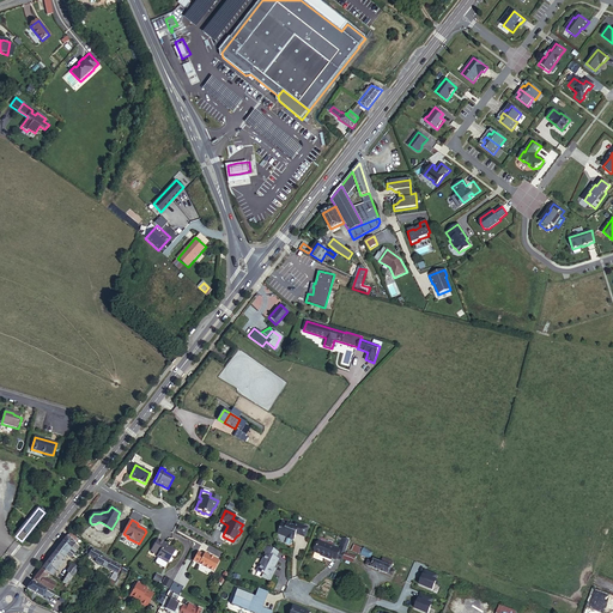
[(289,525),(284,522),(279,534),(289,538),(287,539),(293,541),(297,534),(305,536),(309,528),(299,525),(299,526),(296,525),(295,526),(289,523),(289,525)]
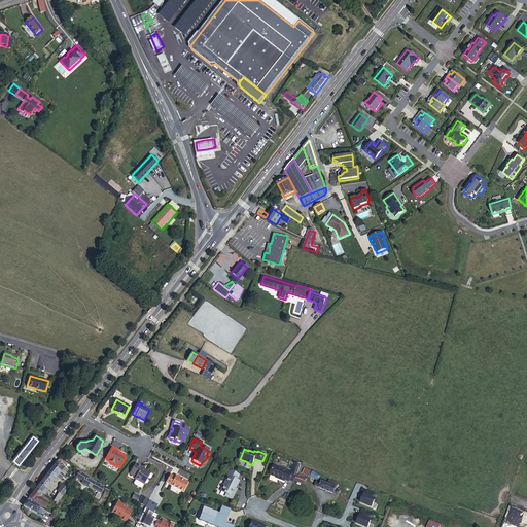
[(64,467),(57,462),(54,467),(65,476),(68,470),(64,467)]
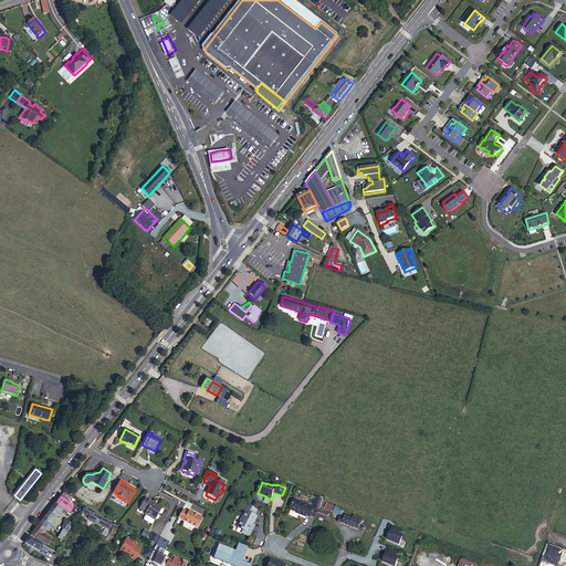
[(150,525),(154,521),(160,510),(155,506),(155,507),(153,505),(153,504),(145,499),(138,510),(145,514),(144,515),(145,516),(143,520),(143,521),(149,525),(150,525)]
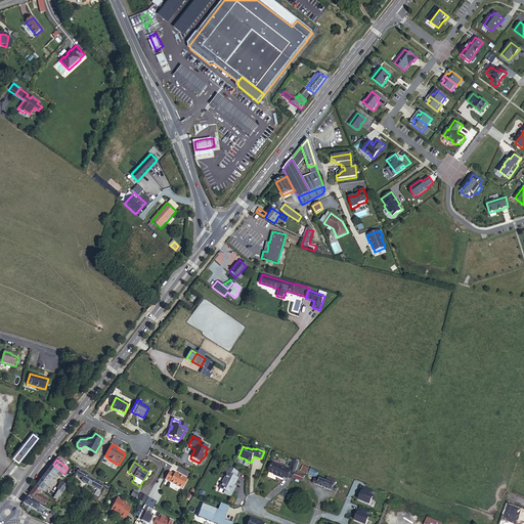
[(291,471),(273,464),(269,473),(276,476),(284,479),(284,477),(288,479),(291,471)]
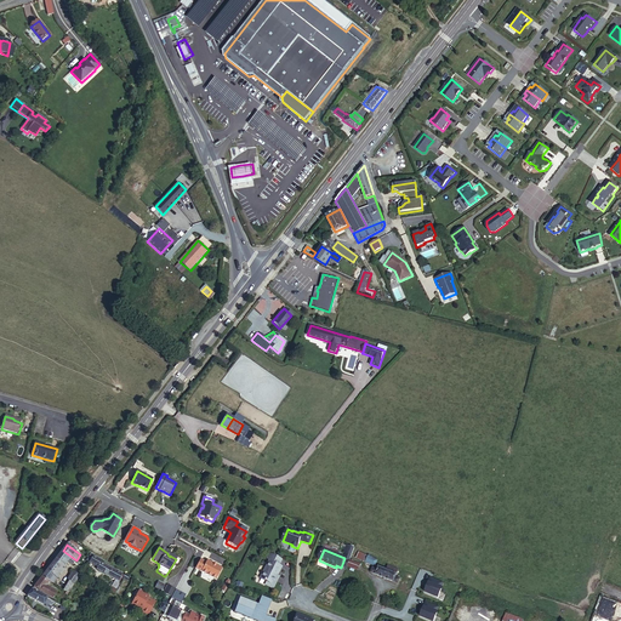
[(63,551),(56,559),(64,567),(67,563),(72,565),(77,560),(63,551)]
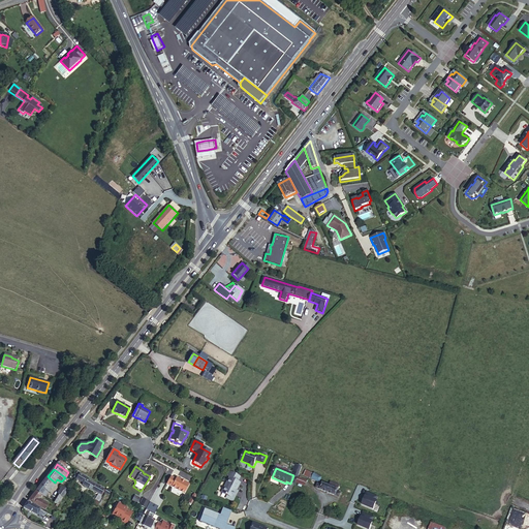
[(239,476),(229,471),(226,476),(229,477),(224,486),(223,486),(222,489),(222,490),(221,493),(230,497),(235,490),(236,490),(240,483),(237,480),(239,476)]
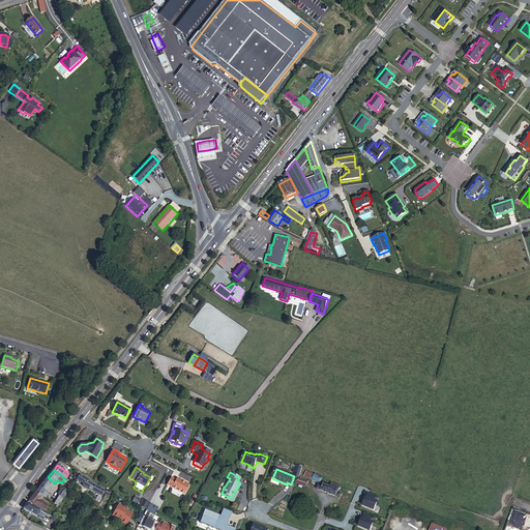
[(322,478),(306,472),(304,476),(320,483),(322,478)]
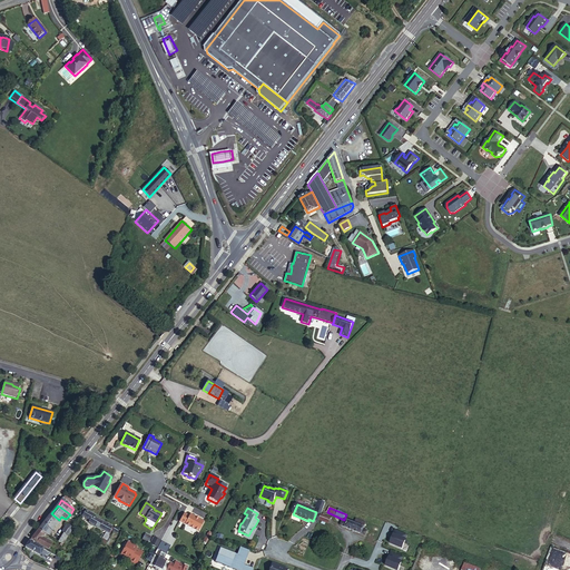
[(86,511),(81,517),(90,521),(89,523),(106,533),(108,534),(111,528),(92,517),(94,516),(86,511)]
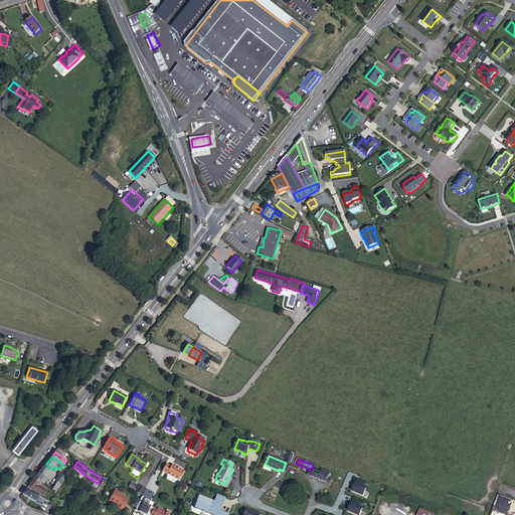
[(170,466),(166,463),(161,471),(178,481),(183,472),(171,465),(170,466)]
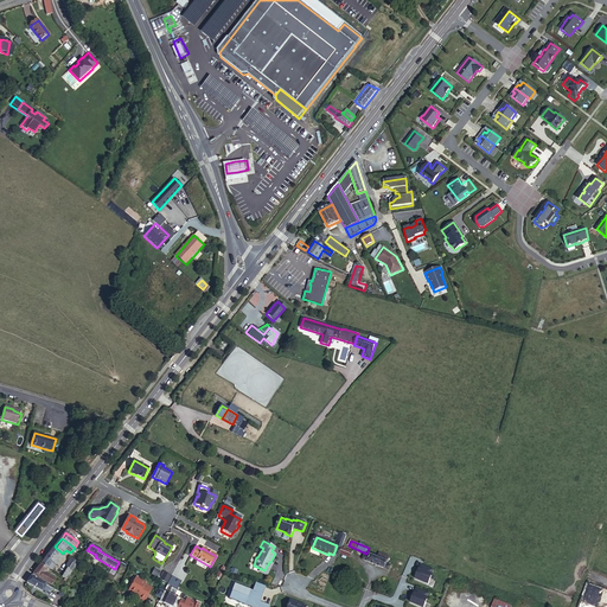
[(55,547),(42,564),(48,568),(52,570),(64,555),(63,554),(55,547)]
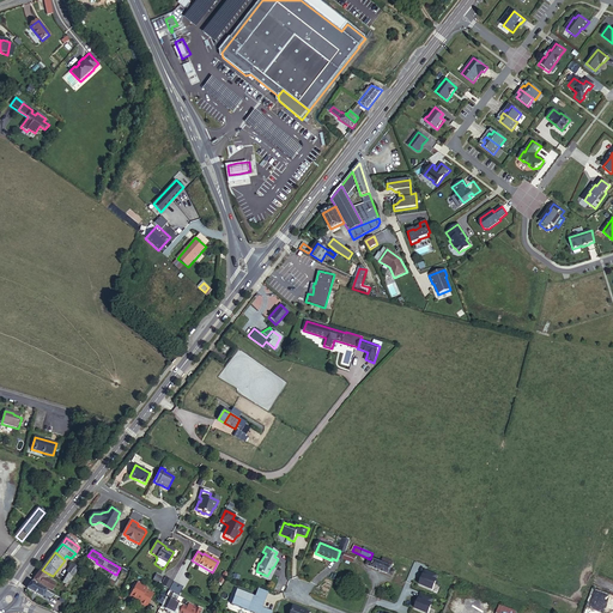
[(372,563),(368,562),(366,565),(393,576),(394,572),(390,570),(392,568),(374,560),(372,563)]
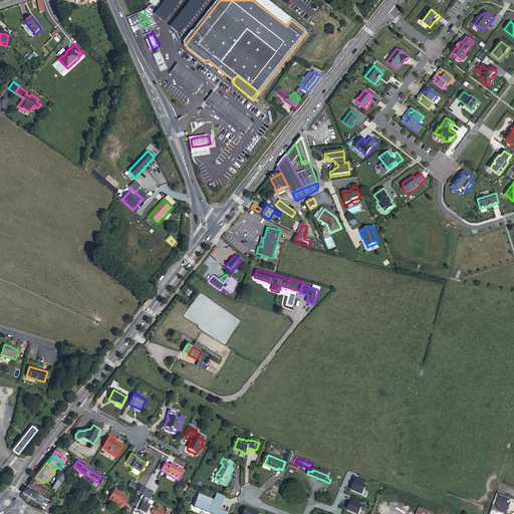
[(52,489),(56,492),(66,477),(60,474),(56,480),(58,481),(52,489)]
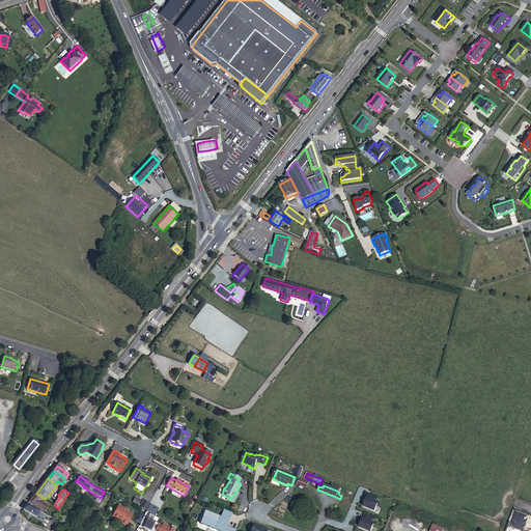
[(231,499),(227,497),(226,499),(232,503),(238,493),(236,492),(235,492),(231,499)]
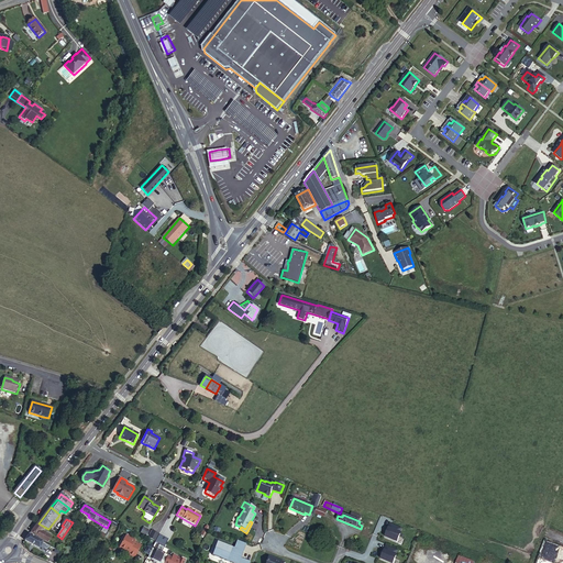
[(39,523),(31,533),(35,536),(47,543),(51,537),(41,532),(44,527),(39,523)]
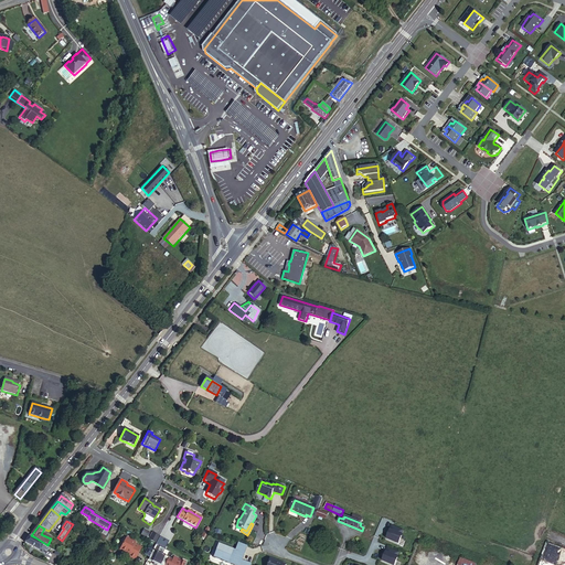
[(429,550),(432,544),(409,535),(409,534),(386,525),(384,532),(429,550)]
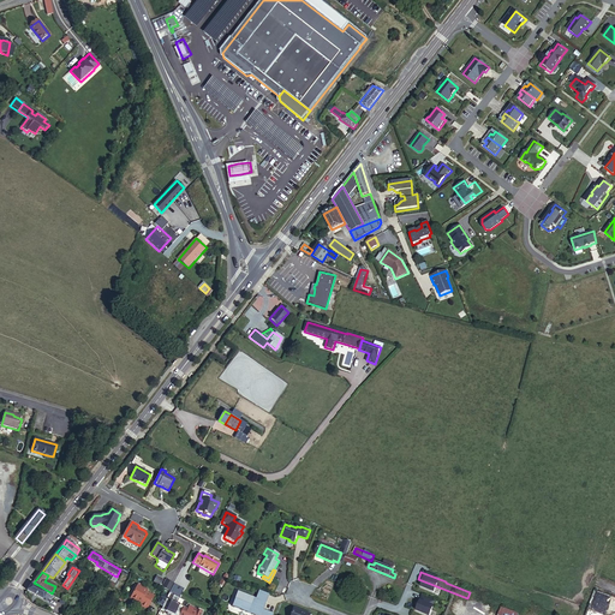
[(115,578),(113,577),(111,581),(108,581),(106,584),(113,587),(118,579),(115,578)]
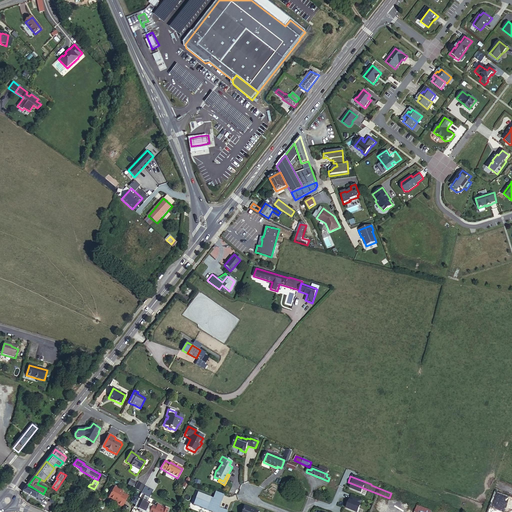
[(387,504),(389,498),(348,482),(346,481),(344,483),(343,487),(372,498),(387,504)]
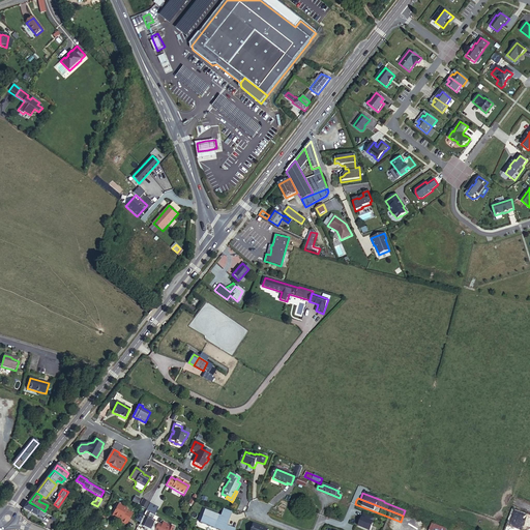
[(146,510),(149,504),(143,500),(140,507),(146,510)]
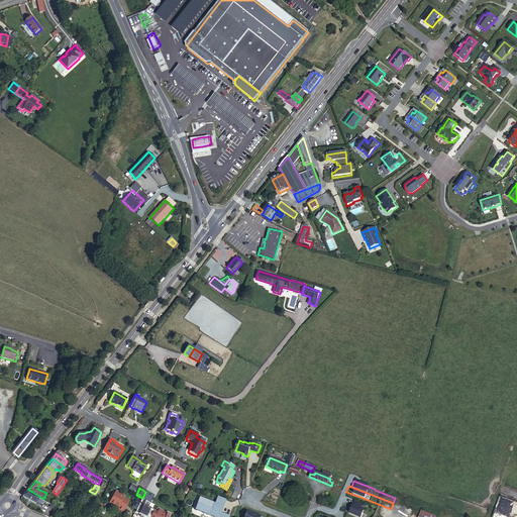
[(26,492),(22,497),(36,504),(39,498),(30,494),(26,492)]
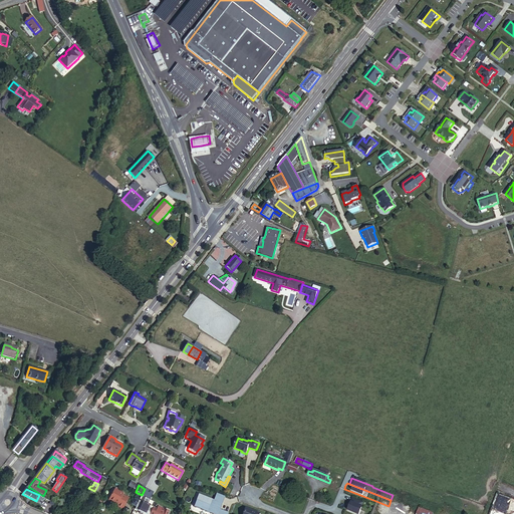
[(122,509),(129,498),(122,494),(123,494),(114,489),(108,501),(122,509)]
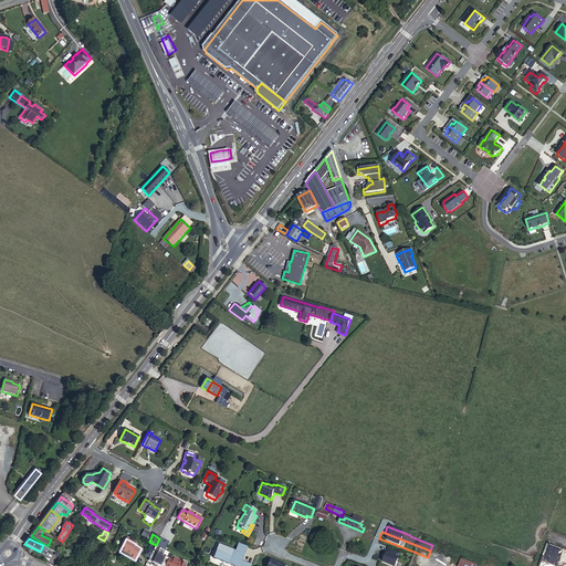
[(247,546),(237,543),(234,551),(243,554),(247,546)]
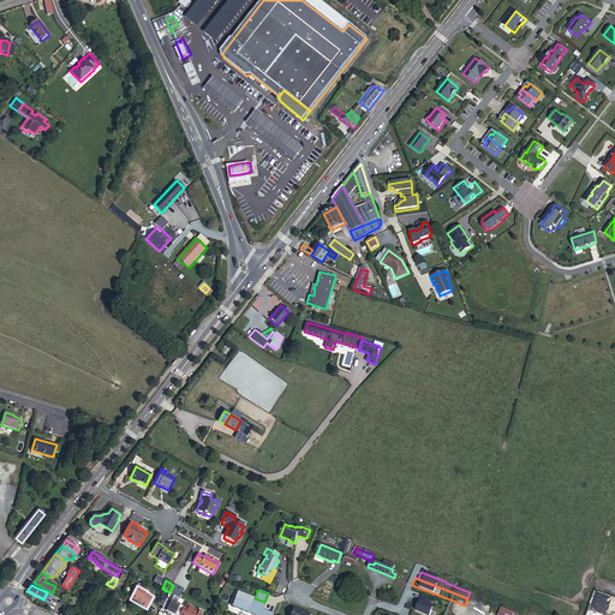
[(262,609),(264,602),(239,593),(234,608),(252,614),(255,614),(256,614),(272,614),(273,614),(262,609)]
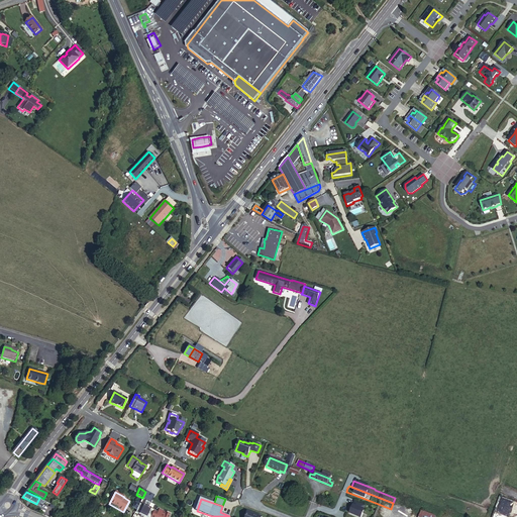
[(362,516),(365,503),(351,500),(348,513),(362,516)]
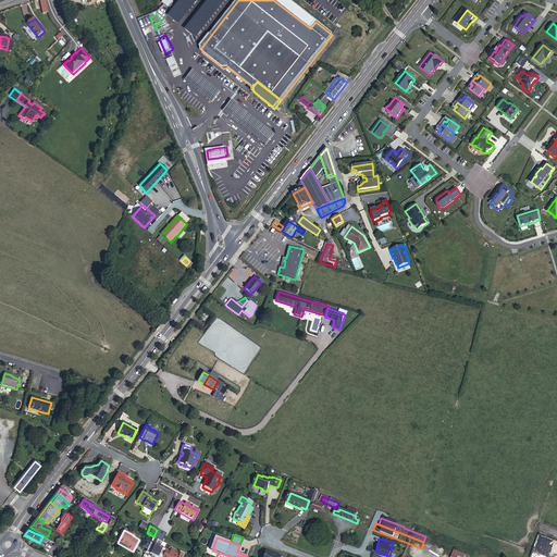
[(156,542),(152,540),(150,543),(147,548),(163,556),(166,551),(155,545),(156,542)]
